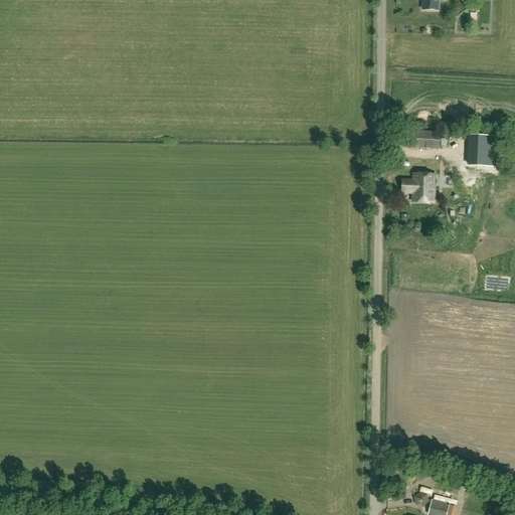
[(423,0),(423,10),(439,10),(439,0),(423,0)]
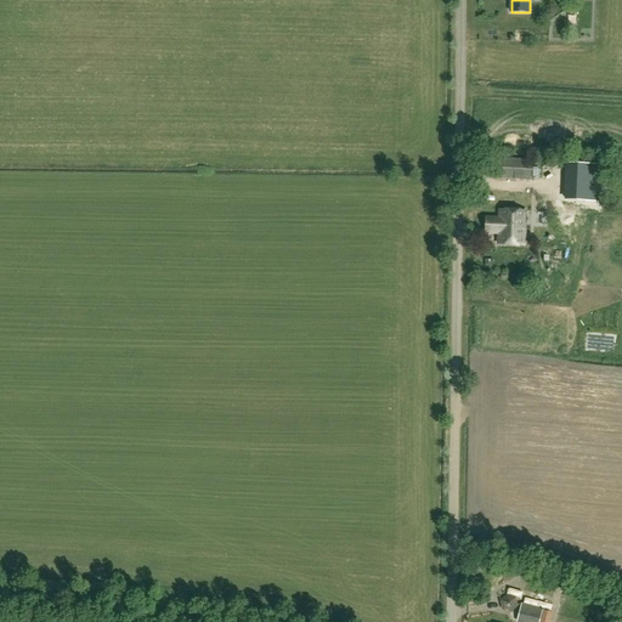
[(541,164),(532,164),(532,162),(493,159),(492,179),(531,181),(539,181),(541,164)]
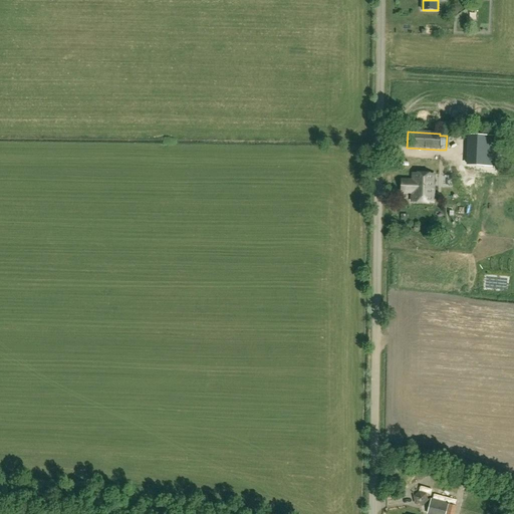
[(420,162),(420,154),(405,155),(405,163),(420,162)]
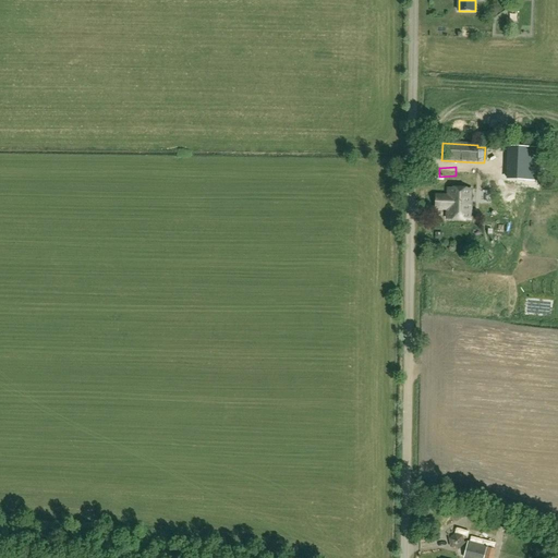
[(447,210),(447,220),(472,220),(473,190),(450,190),(450,199),(447,198),(447,197),(436,196),(435,209),(447,210)]
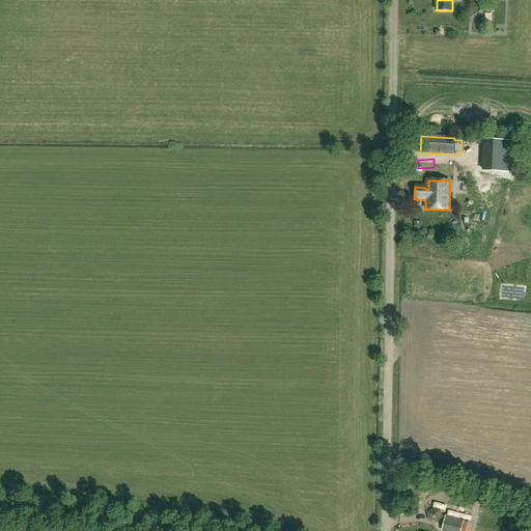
[(471,204),(488,201),(485,188),(469,192),(471,204)]
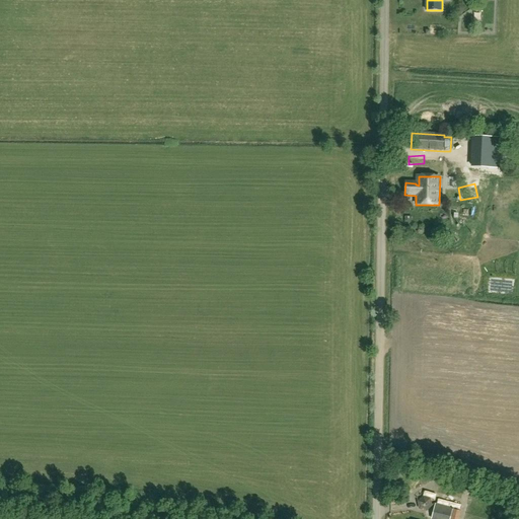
[(432,507),(430,500),(424,497),(418,501),(419,509),(426,512),(432,507)]
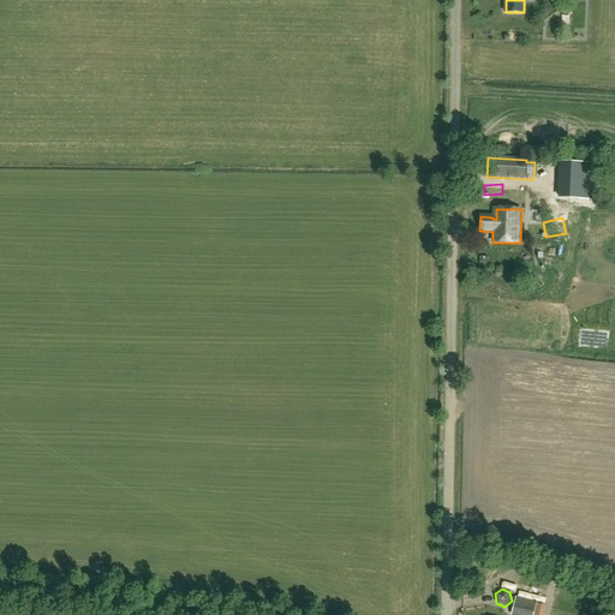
[(532,614),(536,603),(531,602),(515,597),(511,614),(532,614)]
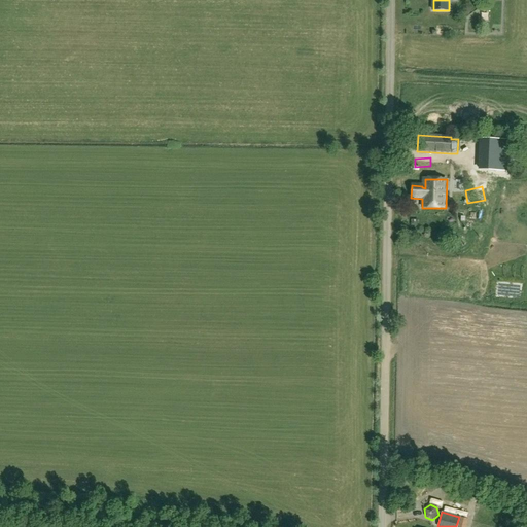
[(462,516),(459,526),(469,526),(471,518),(462,516)]
